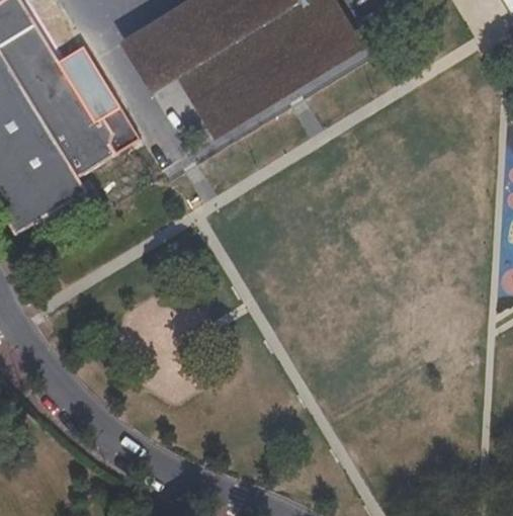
[(116,106),(93,121),(16,0),(0,0),(0,211),(14,235),(15,236),(86,192),(77,177),(137,139),(116,106)]
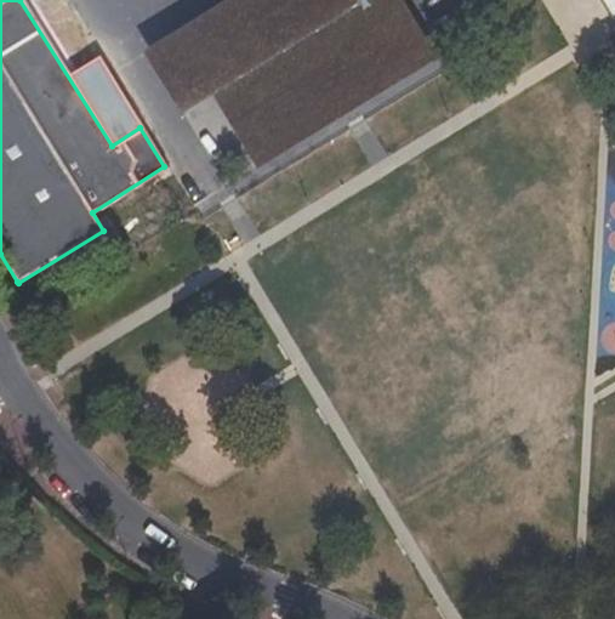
[(265,142),(406,54),(373,0),(262,0),(165,61),(187,96),(222,74),(233,91),(265,142)]
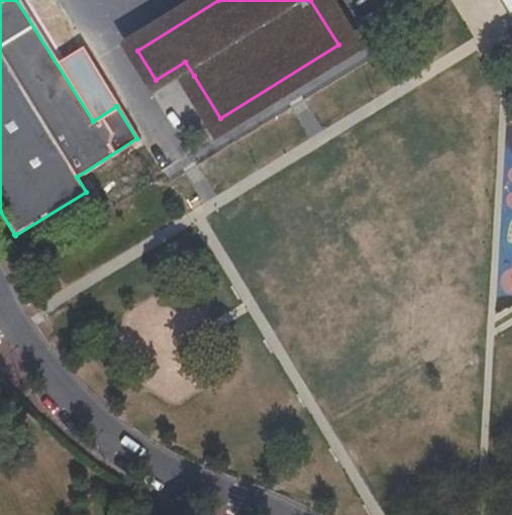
[(495,0),(507,18),(511,15),(511,0),(495,0)]
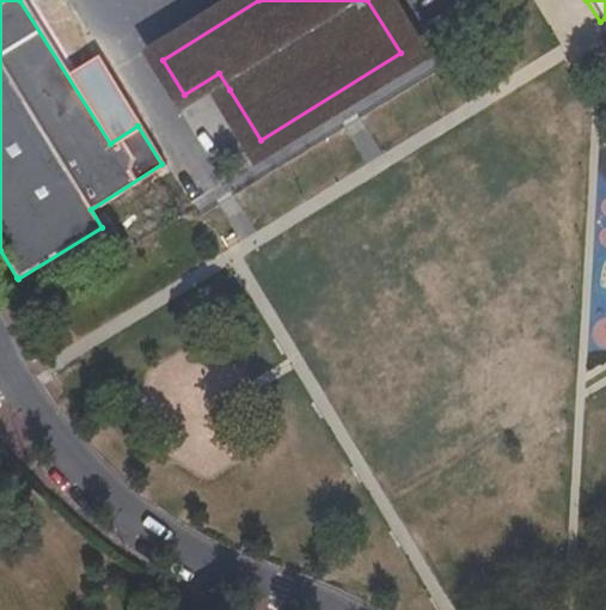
[(163,331),(167,340),(189,327),(184,318),(163,331)]
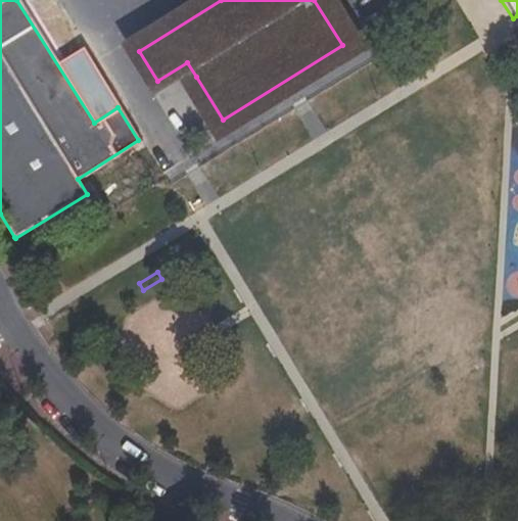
[(74,322),(78,329),(96,318),(93,311),(74,322)]
